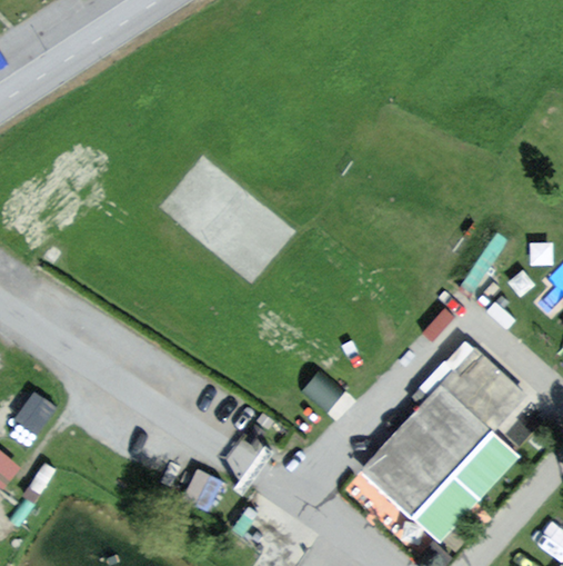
[(421,331),(431,341),(453,319),(443,309),(421,331)]
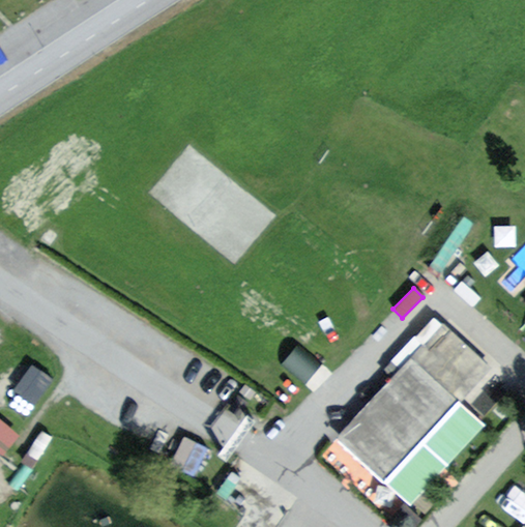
[(484,369),(438,327),(338,440),(411,505),(485,423),(457,399),(484,369)]
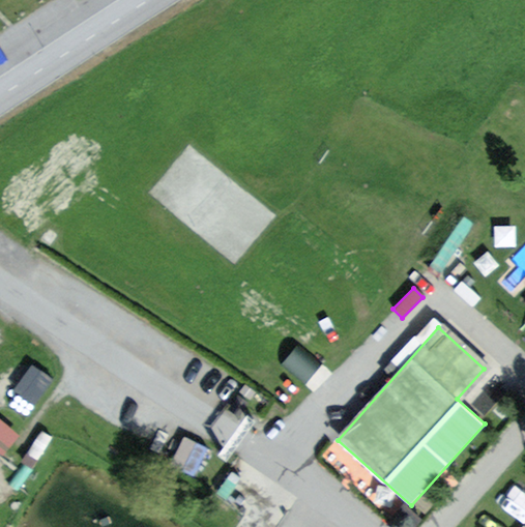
[(298,345),(280,366),(304,388),(323,368),(298,345)]
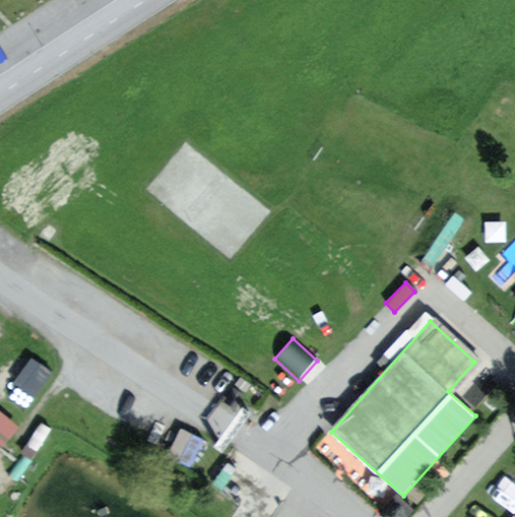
[(12,383),(33,398),(52,374),(31,358),(12,383)]
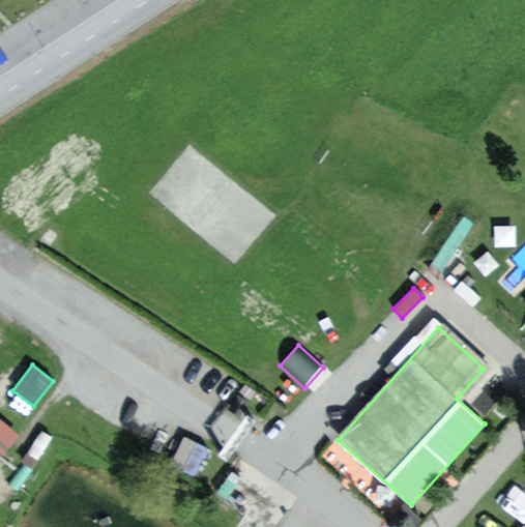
[(19,436),(0,420),(0,451),(3,455),(19,436)]
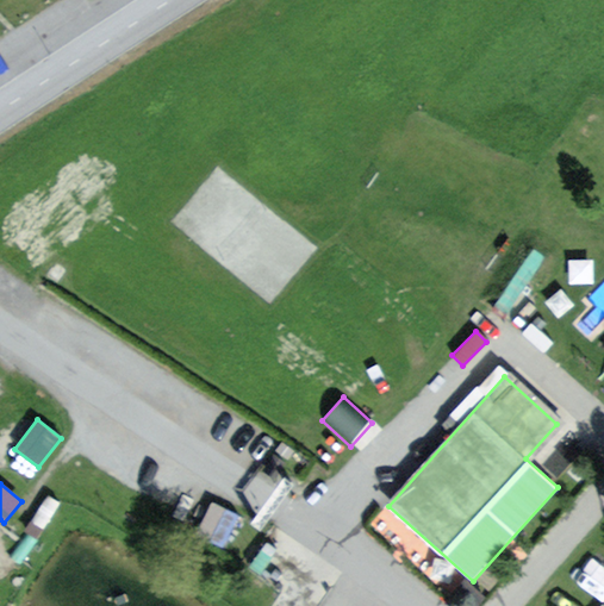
[(60,505),(48,497),(31,522),(43,530),(60,505)]
